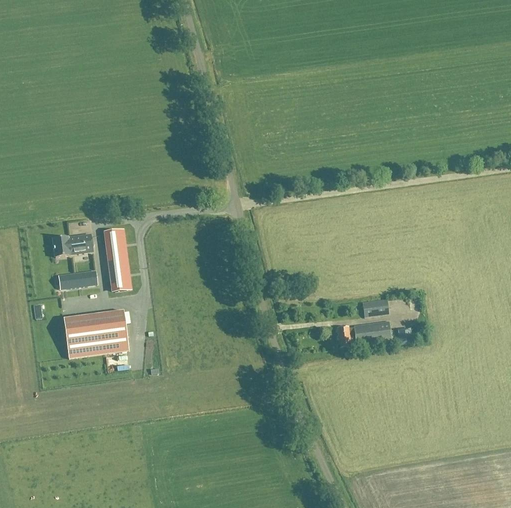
[(109,240),(125,238),(124,228),(107,230),(109,240)]
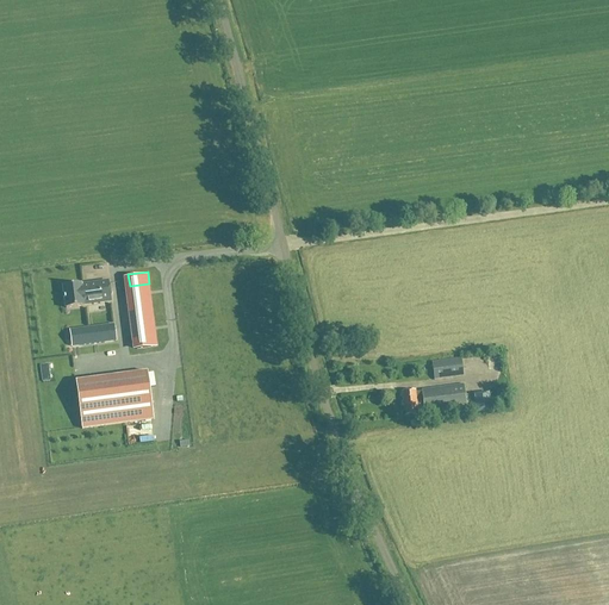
[(64,282),(66,304),(84,303),(84,301),(111,299),(109,279),(81,281),(81,280),(64,282)]
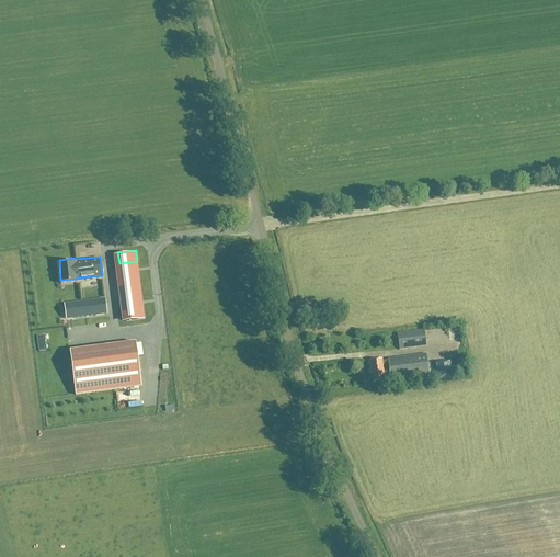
[(120,263),(125,306),(144,304),(137,261),(120,263)]
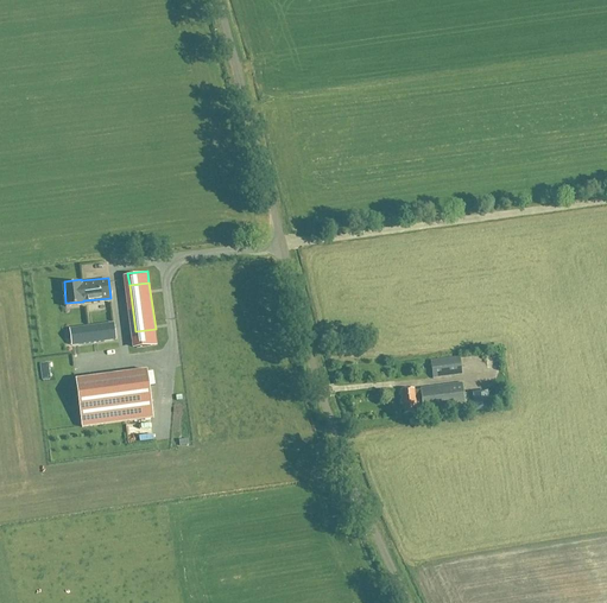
[(70,324),(73,342),(115,336),(113,319),(70,324)]
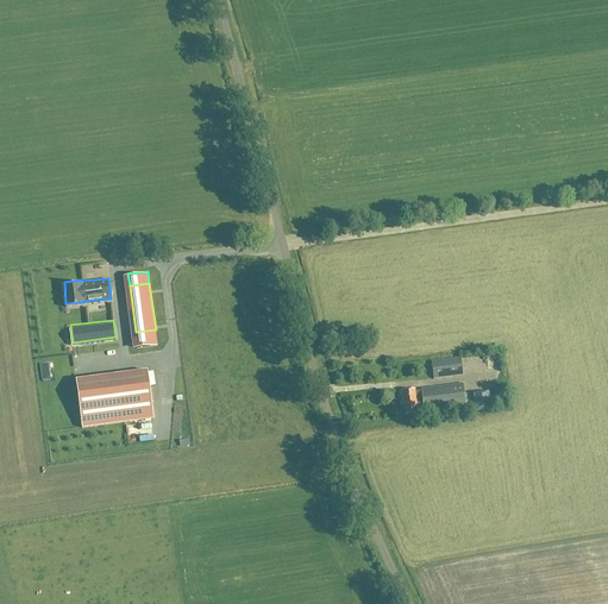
[(156,329),(136,332),(137,344),(157,341),(156,329)]
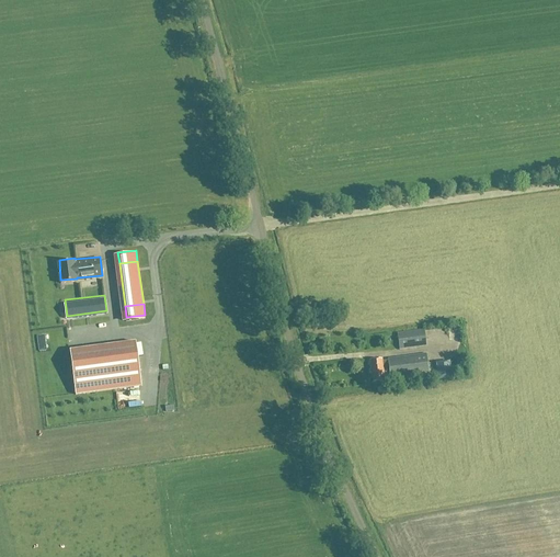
[(452,321),(429,324),(430,339),(453,338),(452,321)]
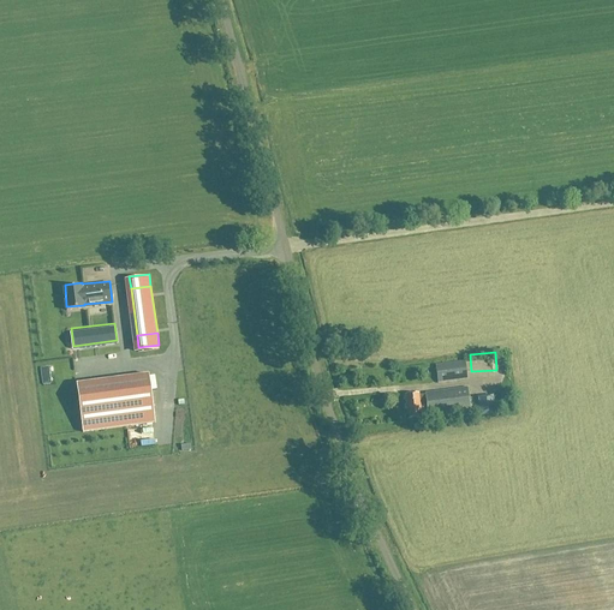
[(439,378),(468,375),(466,358),(436,362),(439,378)]
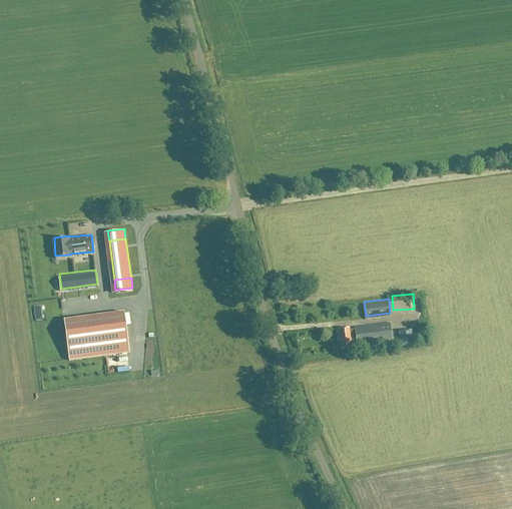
[(124,310),(104,313),(109,352),(129,349),(124,310)]
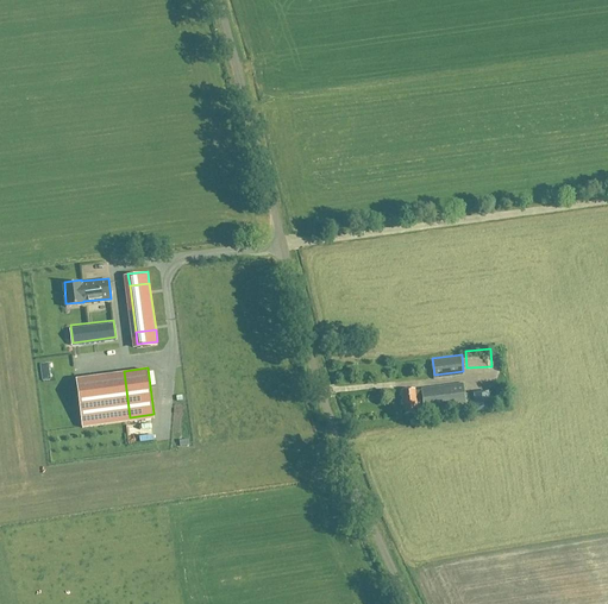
[(124,371),(100,373),(106,421),(130,417),(124,371)]
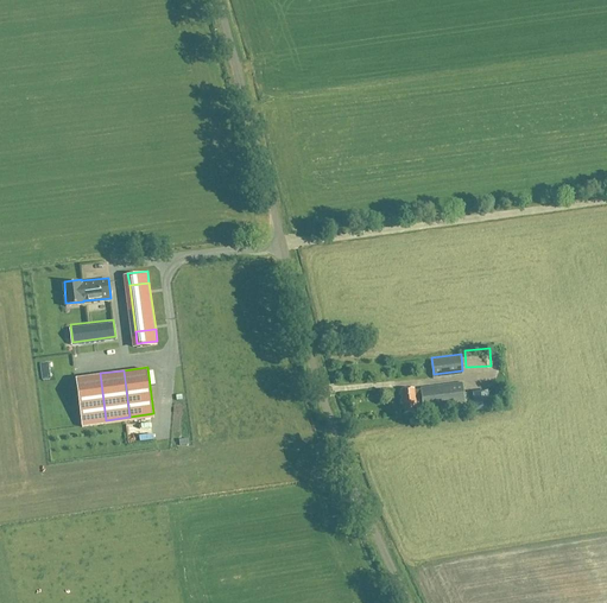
[(106,420),(100,373),(76,376),(82,423),(106,420)]
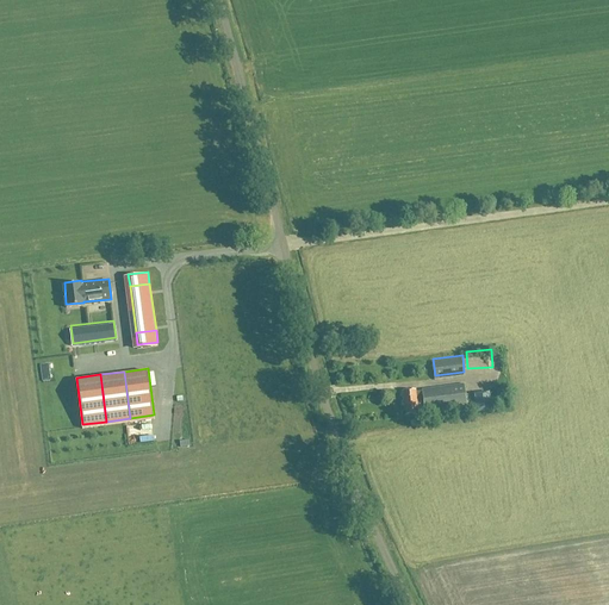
[(403,388),(405,413),(418,412),(418,409),(424,407),(424,410),(467,404),(464,381),(422,386),(422,388),(416,390),(416,386),(403,388)]
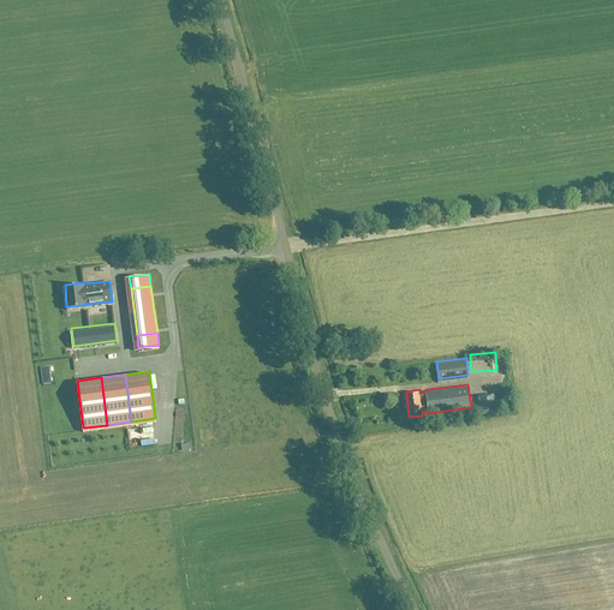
[(496,412),(494,393),(478,394),(480,413),(496,412)]
